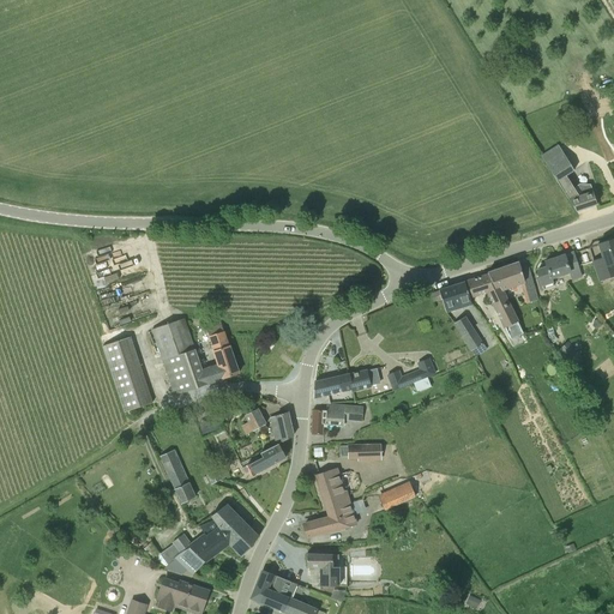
[(599,115),(611,112),(606,97),(594,101),(599,115)]
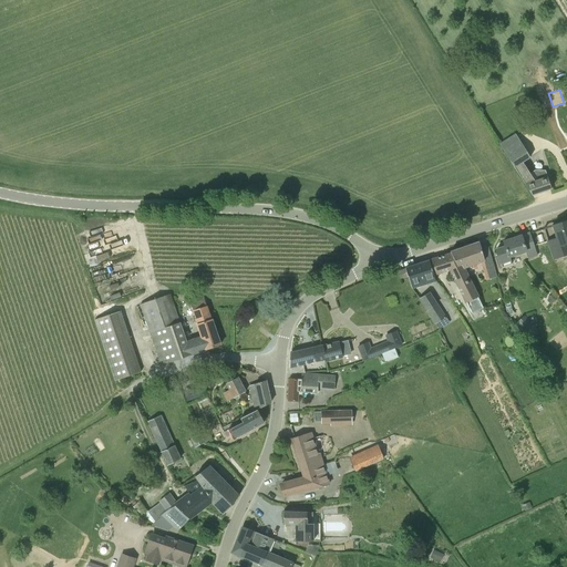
[(542,109),(549,106),(547,95),(538,98),(542,109)]
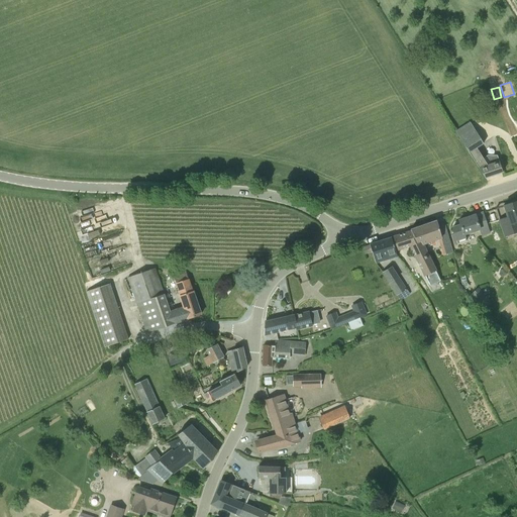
[(477,148),(484,143),(472,123),(455,133),(485,178),(503,172),(497,156),(488,156),(483,158),(477,148)]
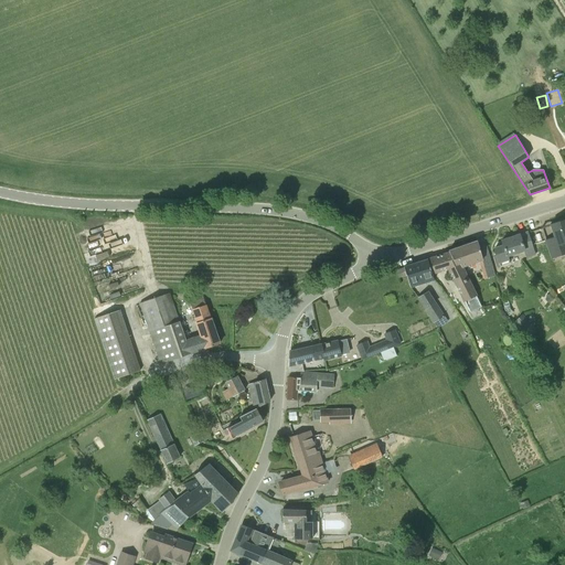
[(555,234),(545,237),(553,258),(564,254),(564,212),(550,217),(555,234)]
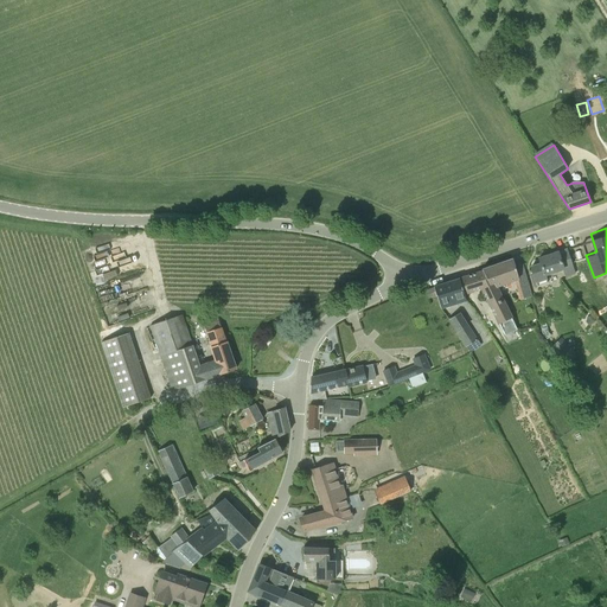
[(538,259),(541,264),(531,267),(534,275),(530,275),(534,288),(537,287),(548,283),(547,276),(563,270),(566,279),(576,275),(568,249),(538,259)]
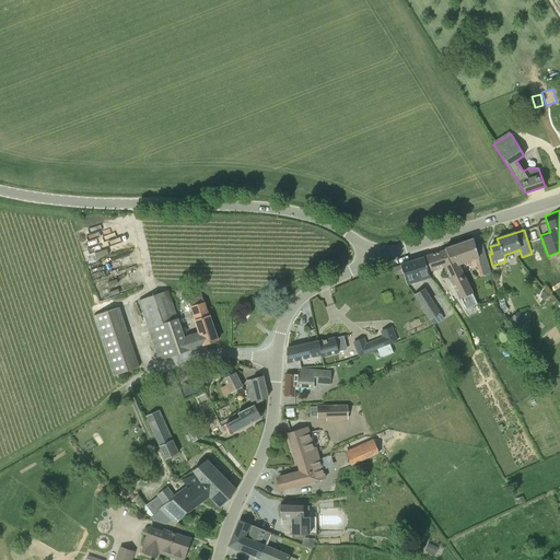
[(445,251),(451,264),(457,263),(458,266),(461,266),(479,259),(486,257),(483,246),(476,249),(473,240),(445,248),(445,251)]
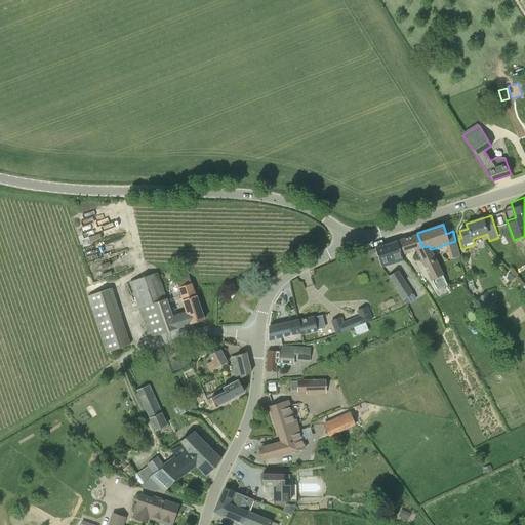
[(443,275),(444,275),(432,249),(430,249),(429,246),(422,247),(417,235),(398,241),(402,255),(415,251),(437,291),(447,286),(443,275)]
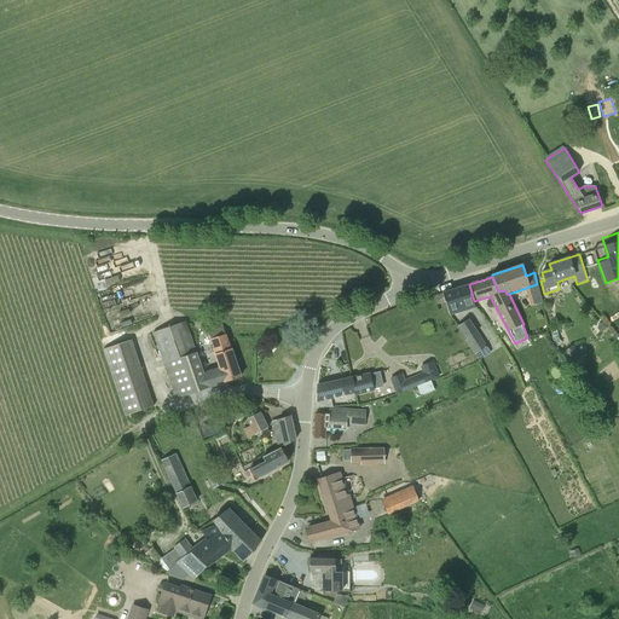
[(476,308),(474,301),(469,284),(443,293),(443,294),(446,302),(450,316),(476,308)]
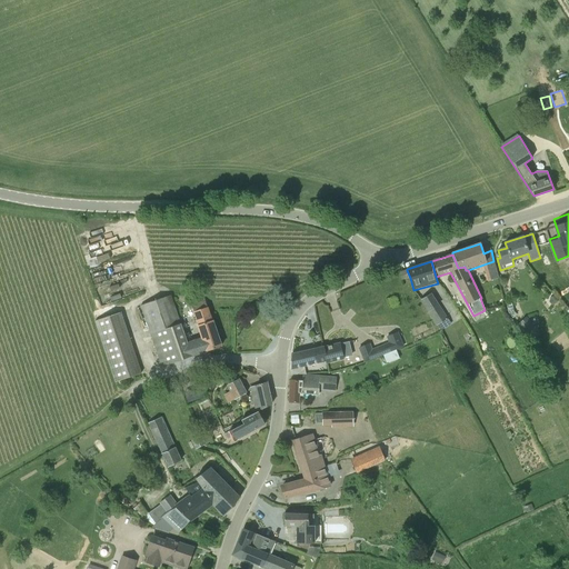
[(402,280),(410,278),(407,270),(399,272),(402,280)]
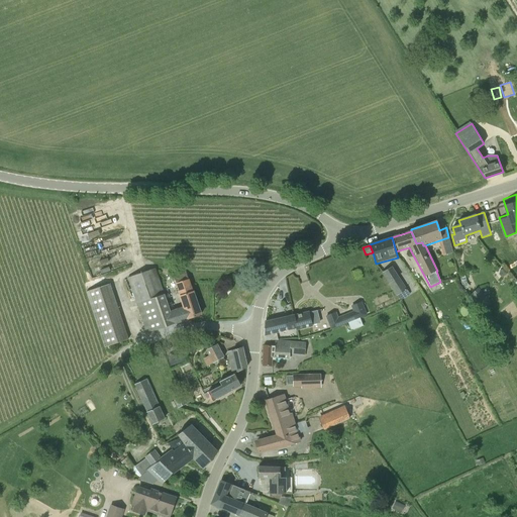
[(382,273),(389,284),(399,278),(392,266),(382,273)]
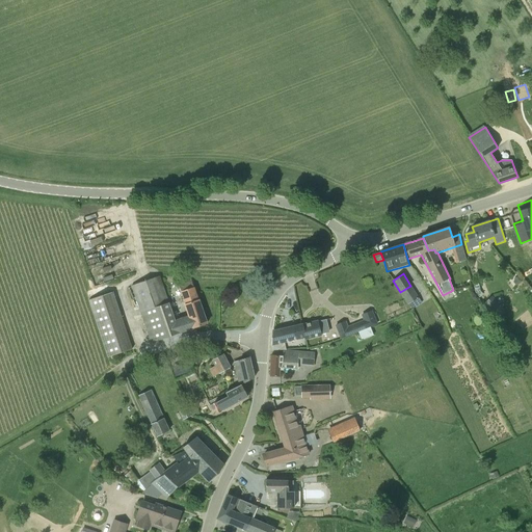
[(132,286),(152,343),(180,333),(176,320),(169,302),(160,275),(132,286)]
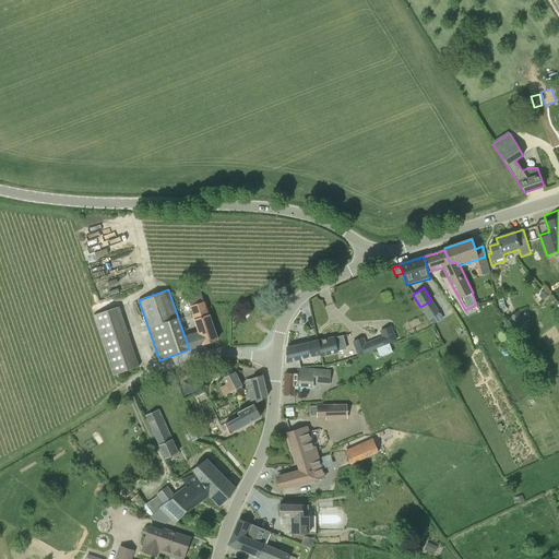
[(192,312),(205,307),(201,295),(189,299),(191,306),(190,307),(192,312)]
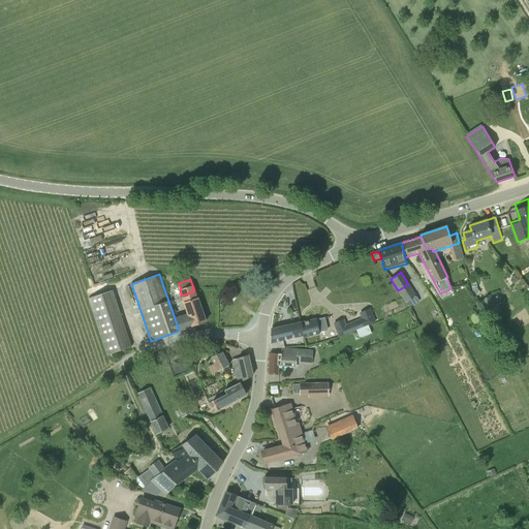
[(399,291),(406,303),(415,297),(409,285),(399,291)]
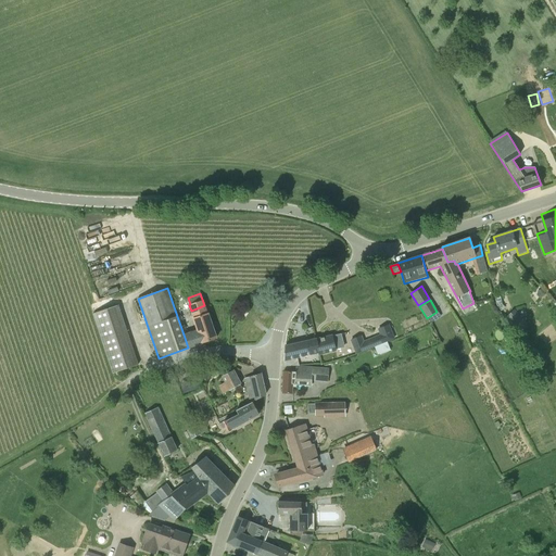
[(202,343),(216,339),(204,305),(191,311),(193,318),(192,318),(197,330),(184,335),(188,348),(202,343)]
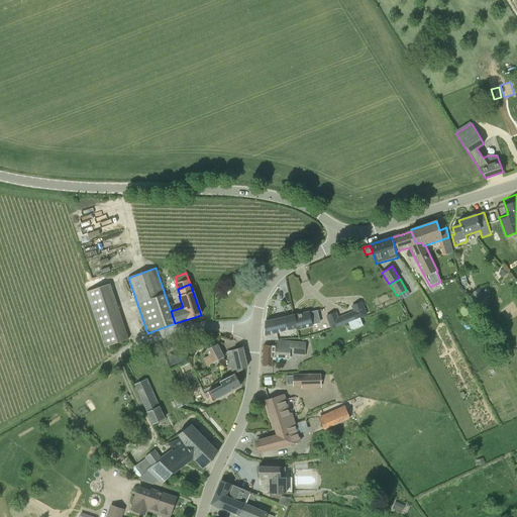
[(478,288),(471,294),(483,307),(490,301),(478,288)]
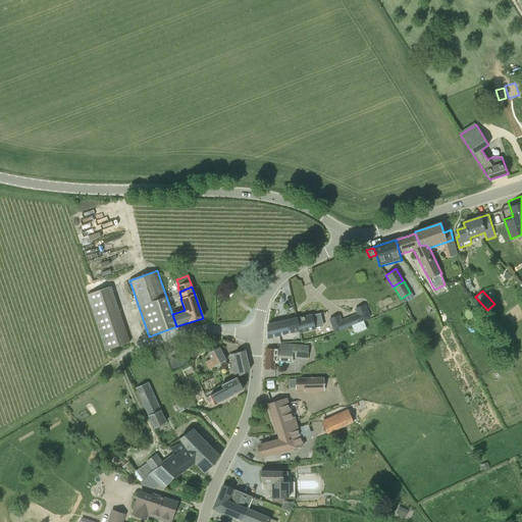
[(329,319),(334,331),(351,325),(352,325),(358,323),(364,321),(371,318),(365,305),(355,309),(357,315),(341,321),(338,315),(329,319)]
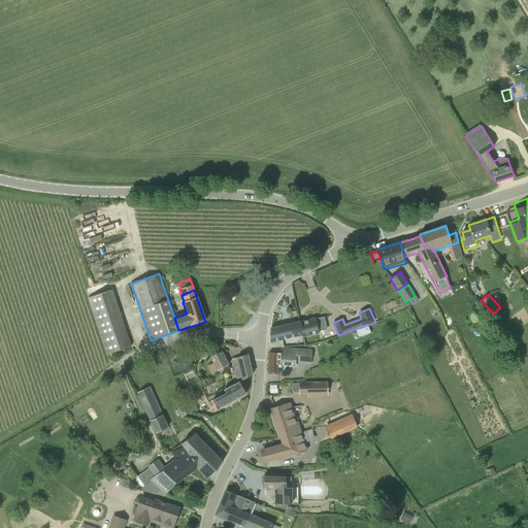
[(316,319),(300,323),(303,335),(303,337),(319,334),(316,319)]
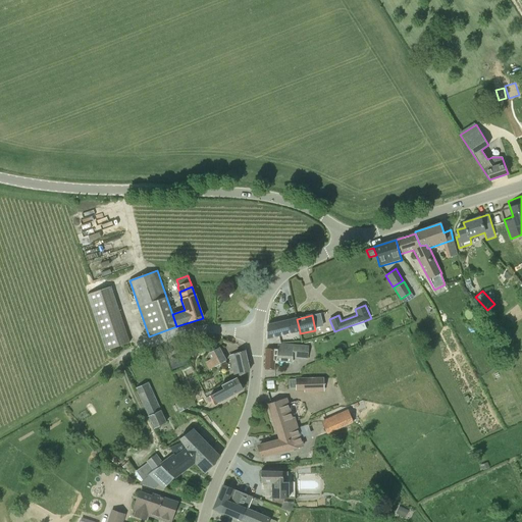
[(318,327),(323,325),(321,315),(315,316),(318,327)]
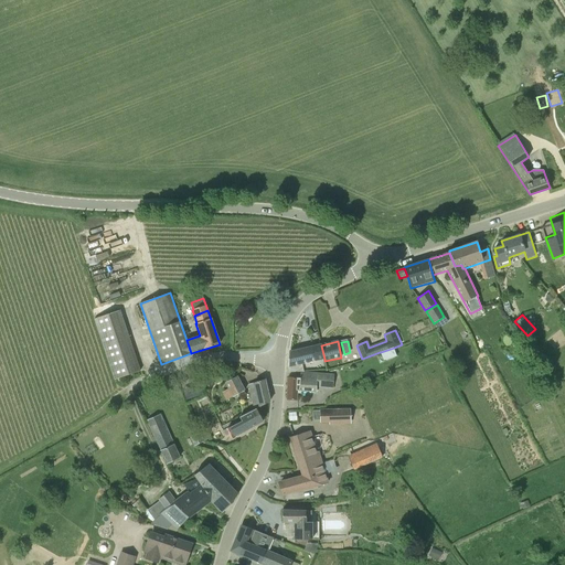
[(289,366),(289,372),(300,372),(304,372),(302,364),(324,359),(321,345),(289,352),(289,366)]
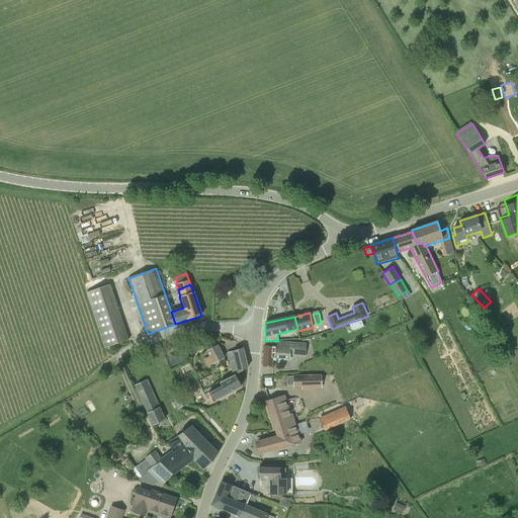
[(364,327),(361,319),(355,321),(349,323),(352,331),(364,327)]
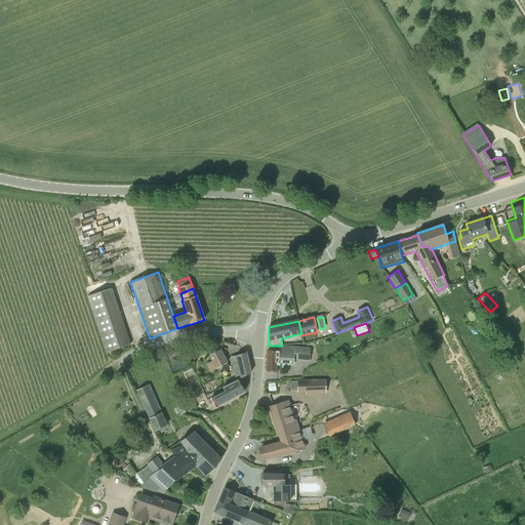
[(101,333),(107,353),(131,345),(124,326),(101,333)]
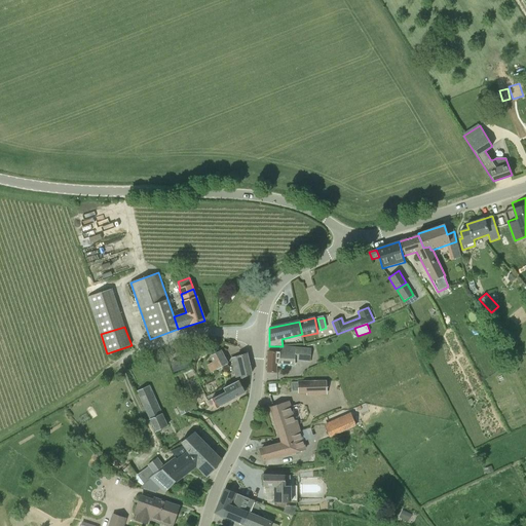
[(279,346),(279,351),(268,351),(267,372),(277,373),(277,367),(280,367),(280,364),(295,365),(295,361),(310,362),(311,348),(283,346),(279,346)]
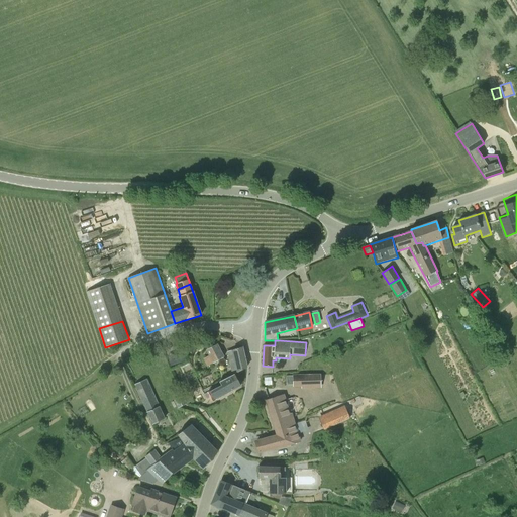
[(206,350),(213,364),(223,357),(216,344),(206,350)]
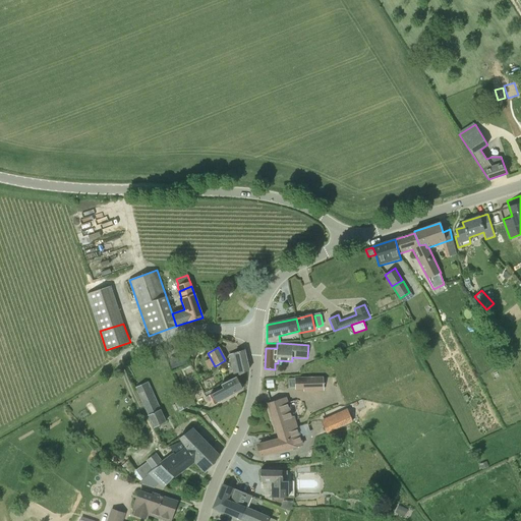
[(229,354),(234,378),(236,377),(249,370),(244,349),(229,354)]
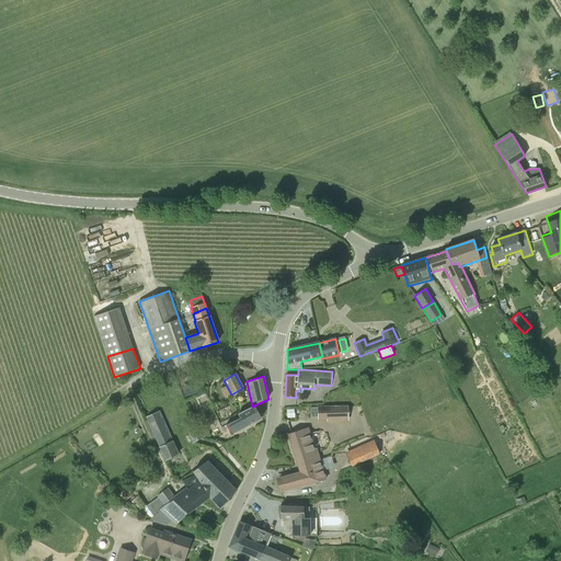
[(254,405),(252,407),(239,414),(240,418),(221,427),(224,432),(230,428),(233,434),(261,418),(254,405)]
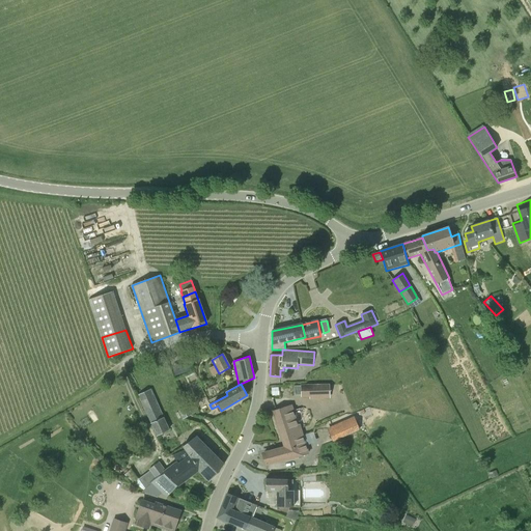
[(330,385),(310,386),(310,395),(330,395),(330,385)]
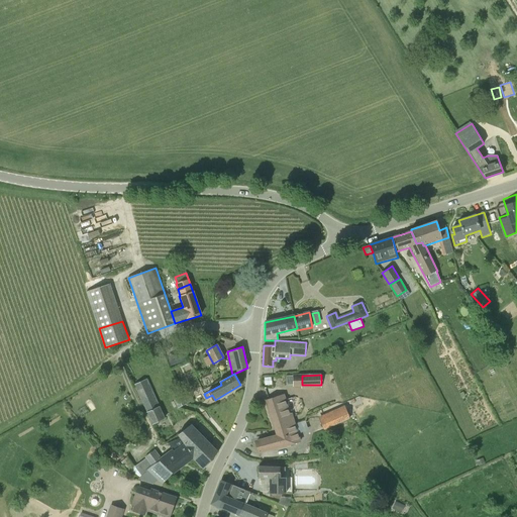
[(302,385),(302,376),(294,376),(294,385),(302,385)]
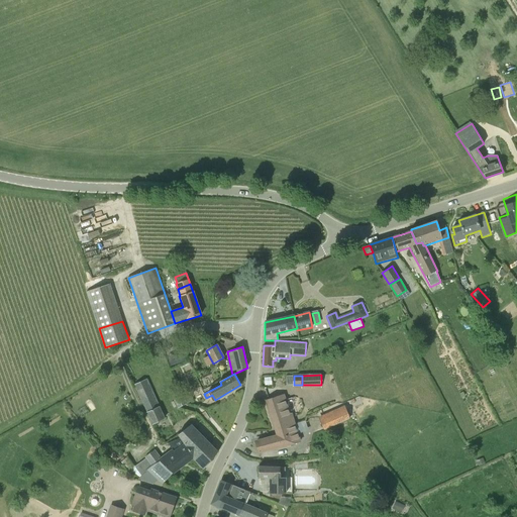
[(134,385),(147,412),(153,425),(166,418),(160,406),(159,407),(146,379),(134,385)]
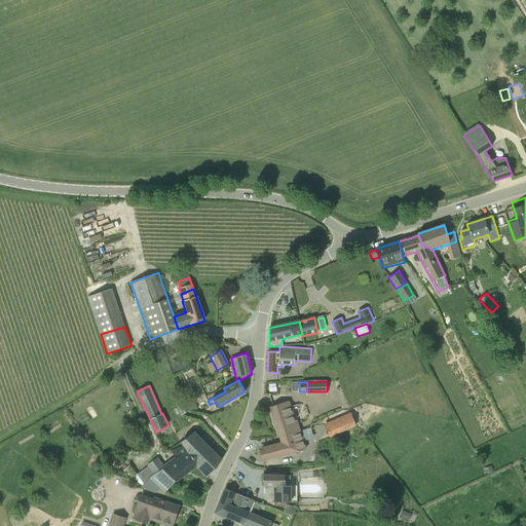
[(176,406),(181,415),(190,410),(186,401),(176,406)]
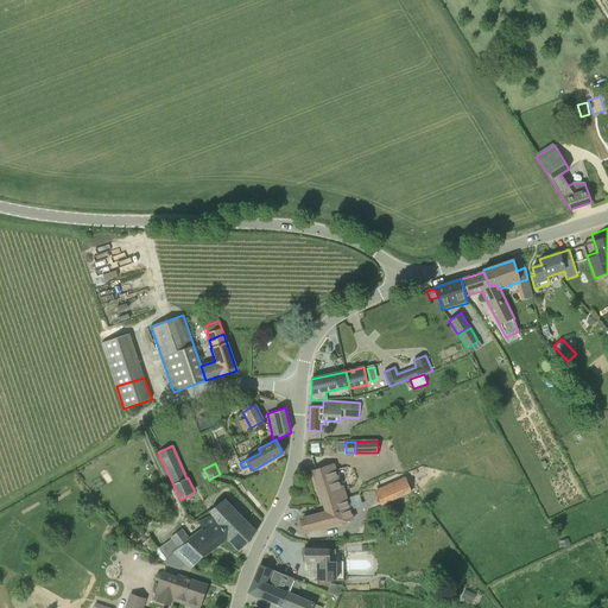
[(334,464),(312,472),(323,504),(347,498),(343,486),(341,487),(334,464)]
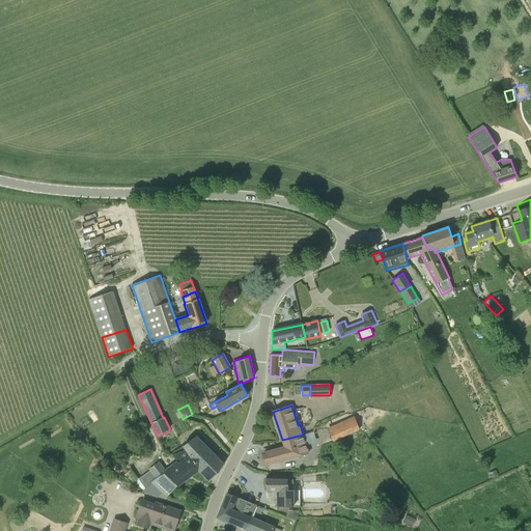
[(333,441),(340,437),(359,429),(353,417),(328,428),(333,441)]
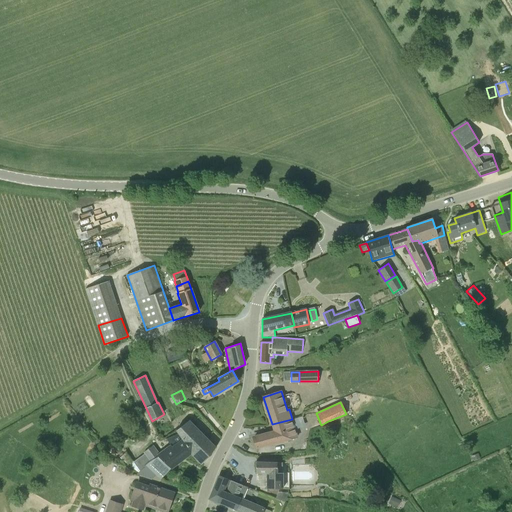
[(298,437),(292,419),(272,424),(274,431),(254,437),(256,449),(298,437)]
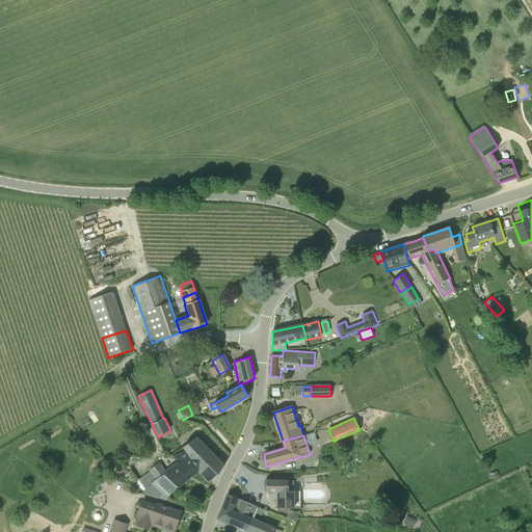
[(196,436),(185,449),(188,455),(198,471),(209,482),(219,472),(224,466),(196,436)]
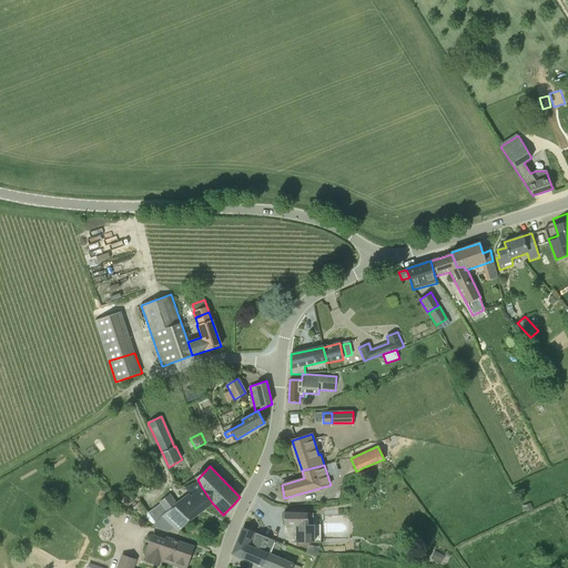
[(178,504),(175,506),(190,519),(191,521),(202,511),(212,503),(201,486),(188,496),(178,504)]
